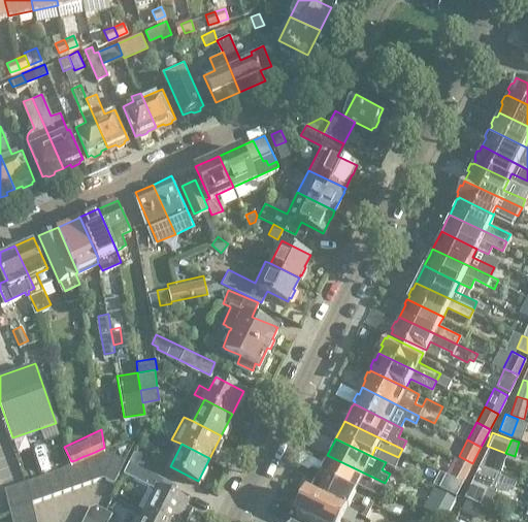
[(498,471),(505,453),(487,446),(480,463),(498,471)]
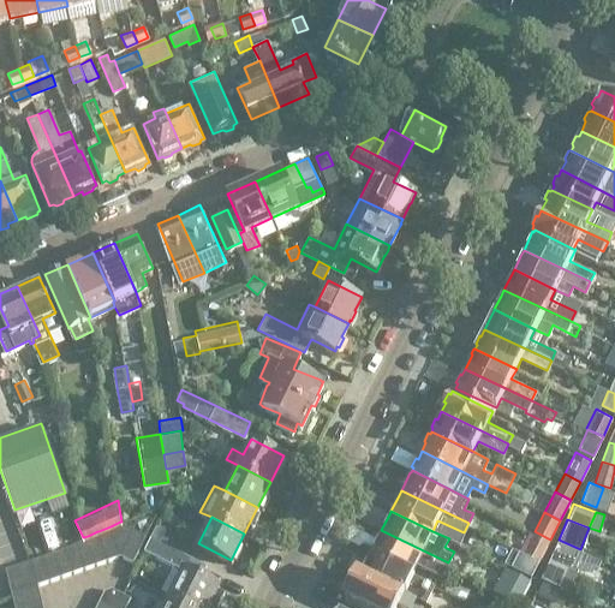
[(120,522),(111,526),(119,552),(132,559),(144,534),(120,522)]
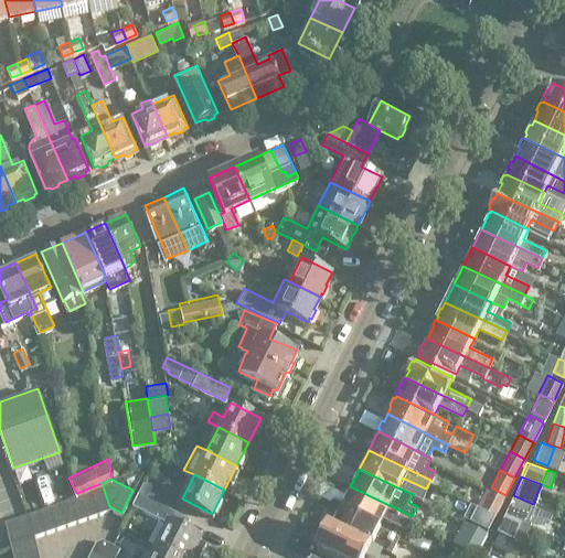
[(144,480),(138,492),(170,507),(176,495),(144,480)]
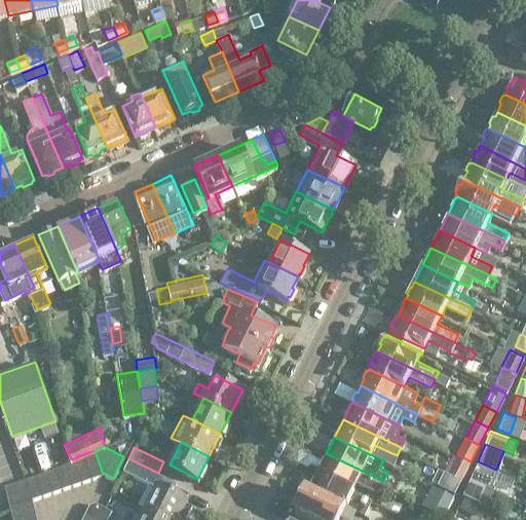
[(95,450),(84,454),(91,476),(102,472),(95,450)]
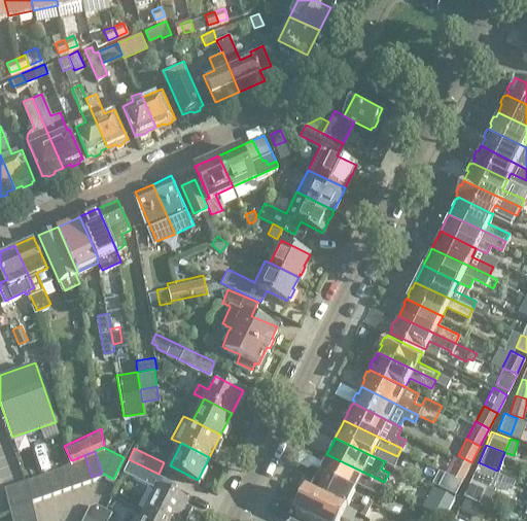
[(384,482),(326,454),(323,461),(318,473),(353,489),(358,479),(380,490),(384,482)]
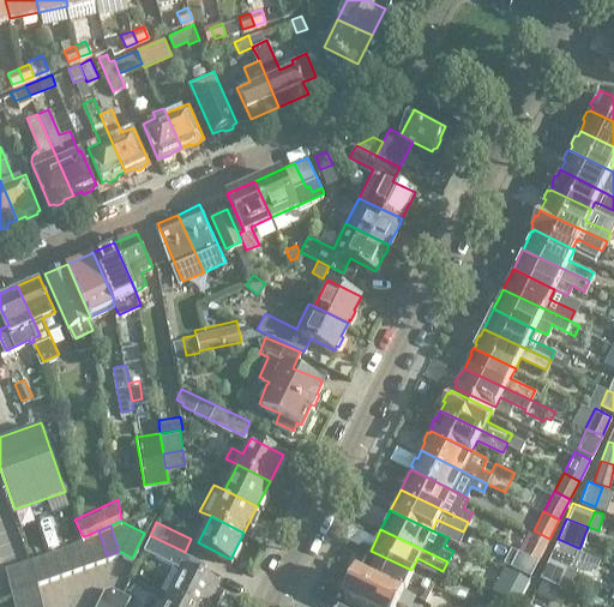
[(97,530),(88,535),(96,559),(107,556),(98,530),(97,530)]
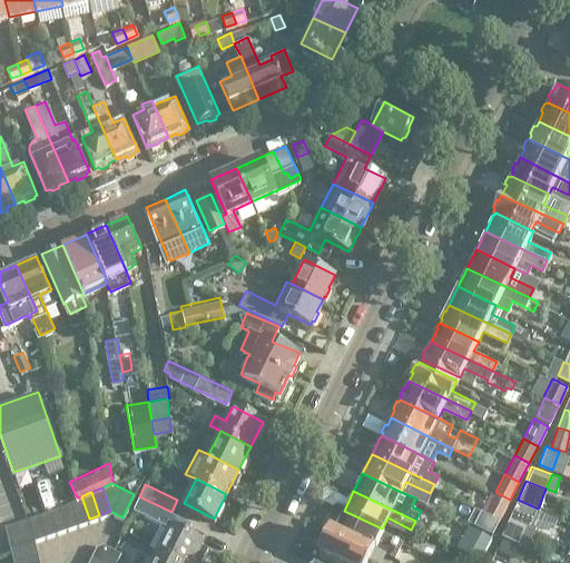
[(491,513),(500,517),(501,517),(510,500),(495,492),(485,510),(491,513)]
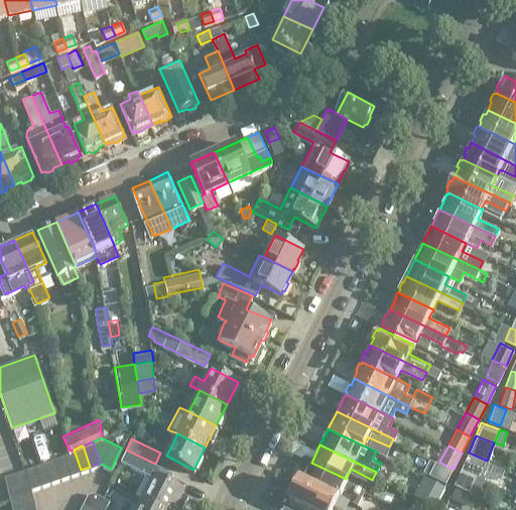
[(70,451),(63,454),(71,474),(81,470),(74,450),(70,451)]
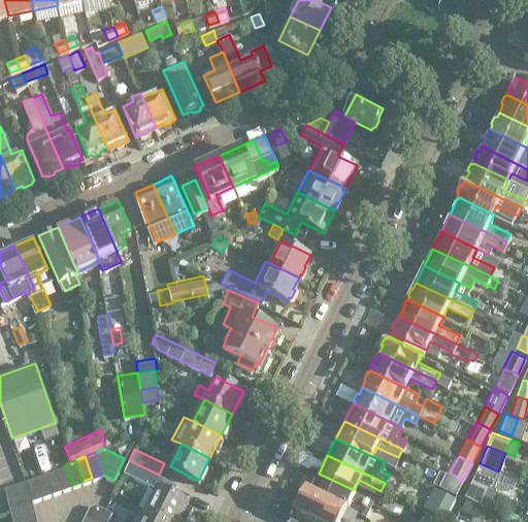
[(159,475),(129,460),(123,471),(153,486),(159,475)]
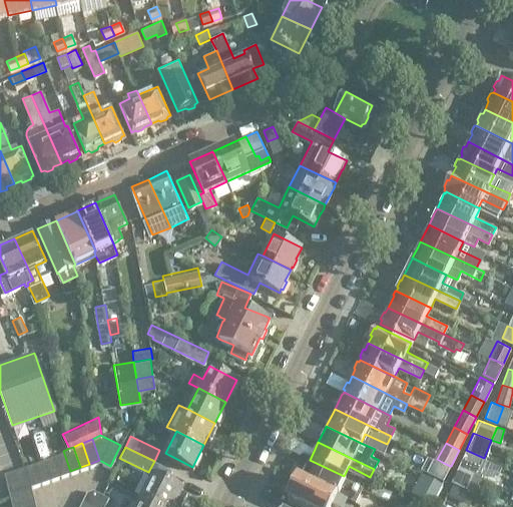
[(477,474),(484,458),(466,450),(459,466),(473,472),(477,474)]
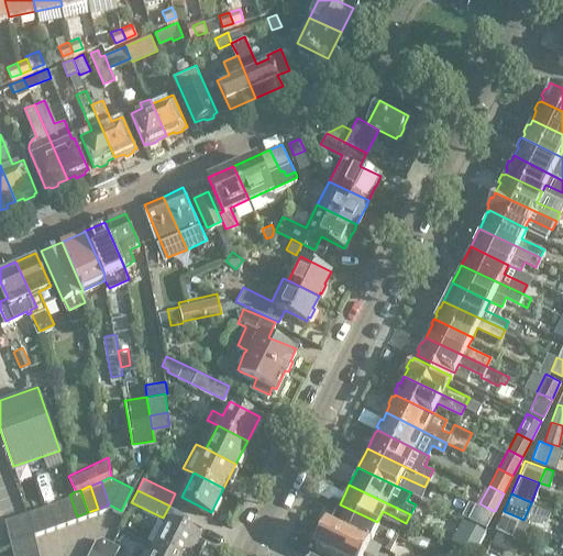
[(69,495),(59,499),(66,520),(77,516),(69,495)]
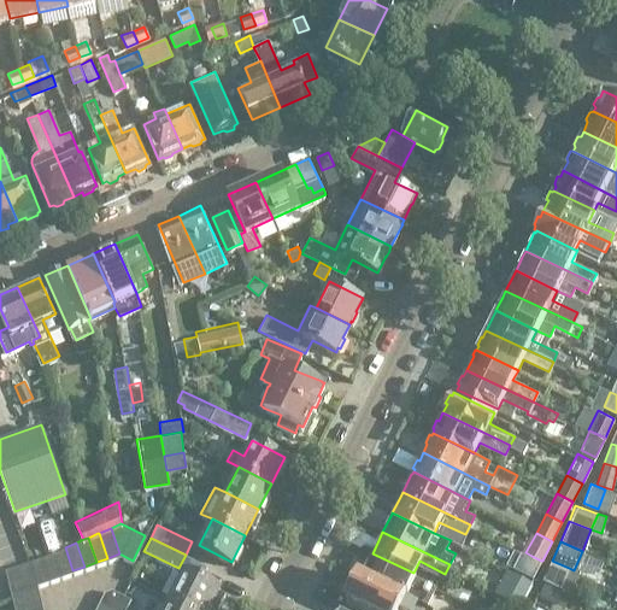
[(609,555),(589,546),(587,552),(606,561),(609,555)]
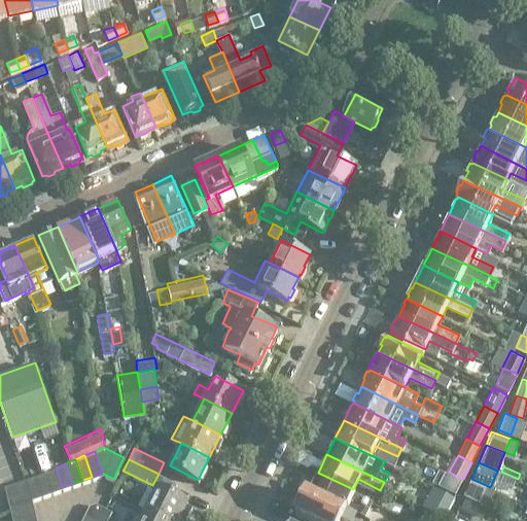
[(50,470),(45,471),(51,491),(62,487),(56,467),(50,470)]
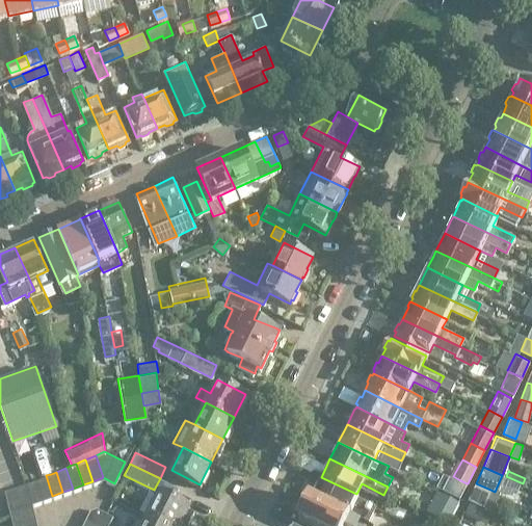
[(46,475),(35,479),(42,499),(52,496),(46,475)]
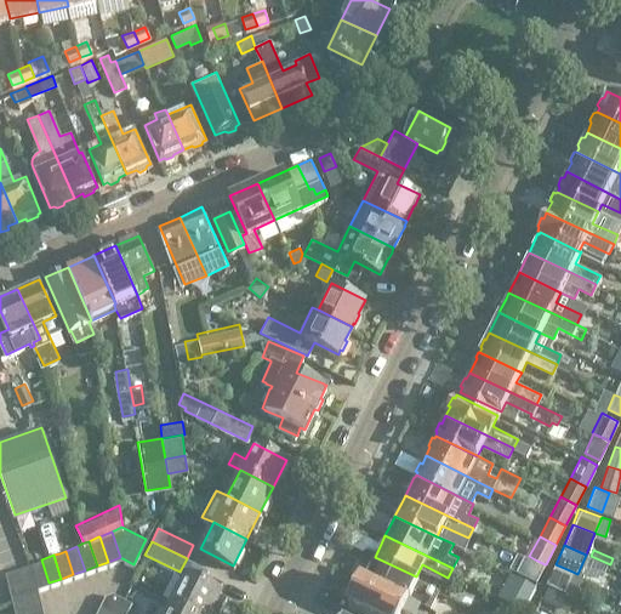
[(364,578),(427,609),(428,609),(438,589),(415,578),(416,576),(375,557),(372,560),(364,578)]
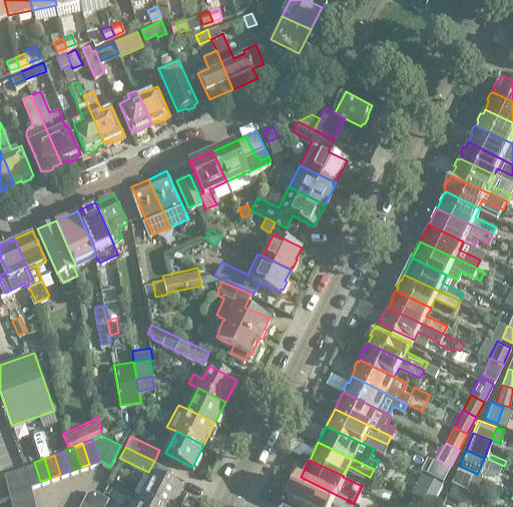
[(34,462),(24,465),(31,485),(40,481),(34,462)]
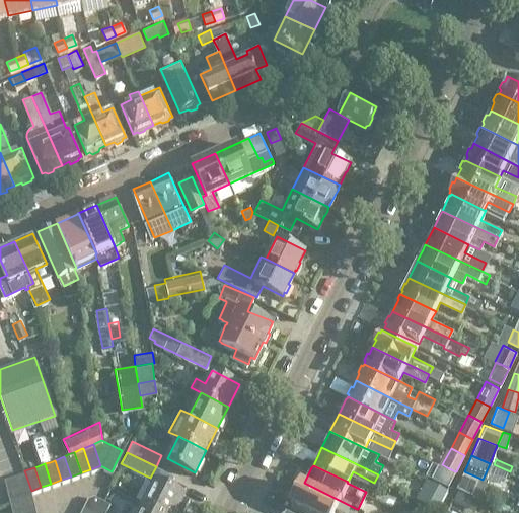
[(455,471),(447,467),(441,481),(448,484),(455,471)]
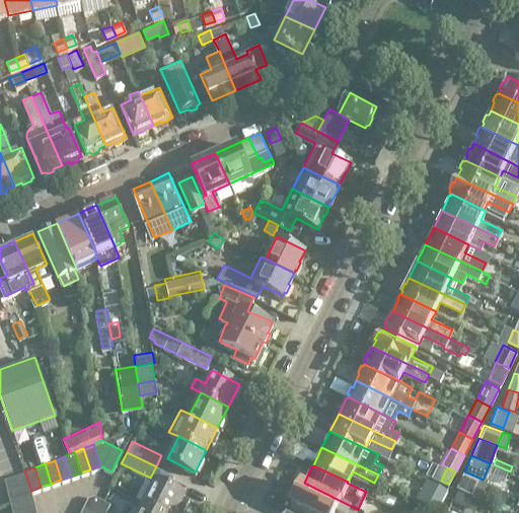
[(24,470),(4,478),(9,498),(11,507),(33,502),(31,493),(31,491),(24,470)]
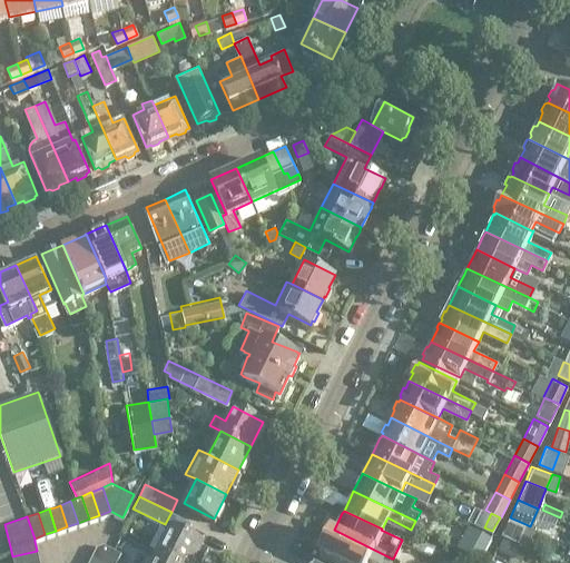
[(518,541),(526,524),(510,517),(503,534),(518,541)]
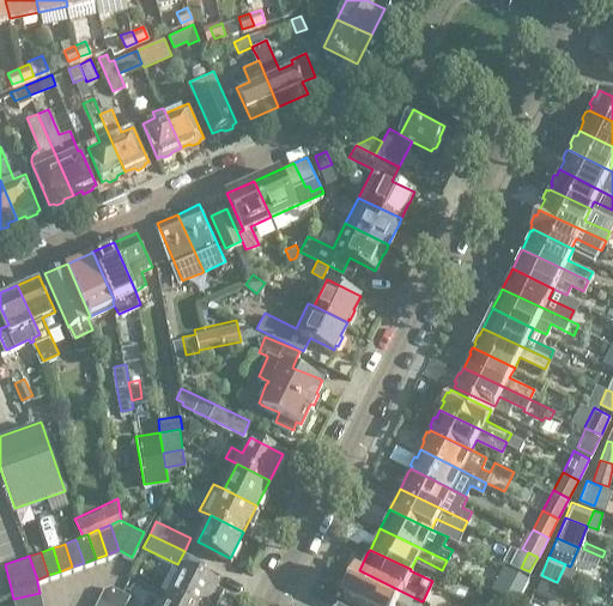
[(183,564),(170,592),(198,605),(206,605),(219,582),(183,564)]
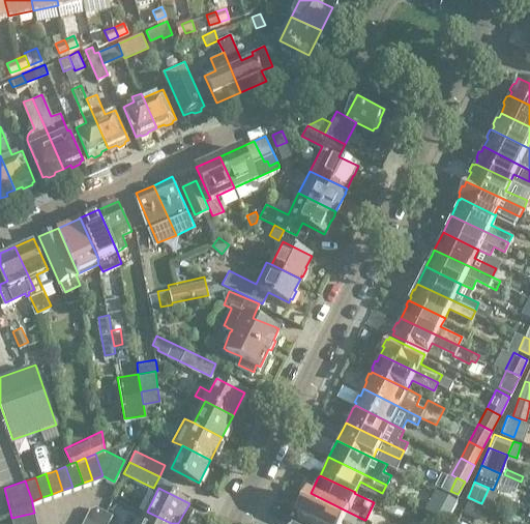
[(365,520),(364,520),(311,493),(308,492),(297,516),(314,523),(342,523),(343,523),(346,523),(373,523),(365,520)]
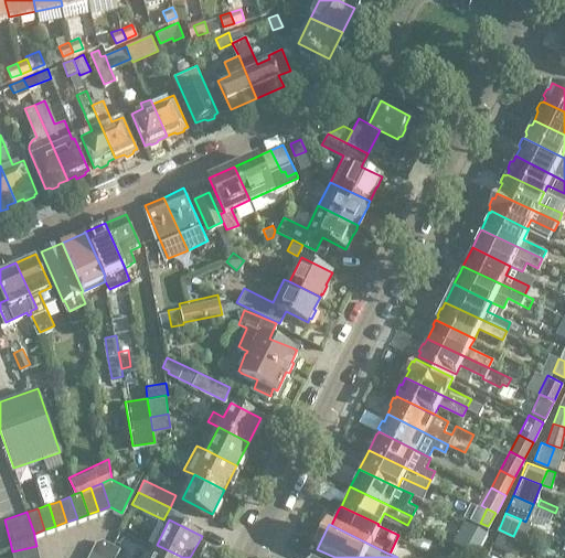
[(475,553),(487,532),(472,524),(460,545),(475,553)]
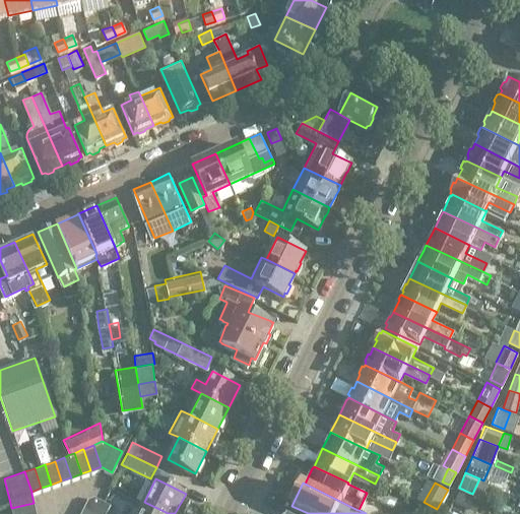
[(467,506),(472,494),(459,488),(453,500),(467,506)]
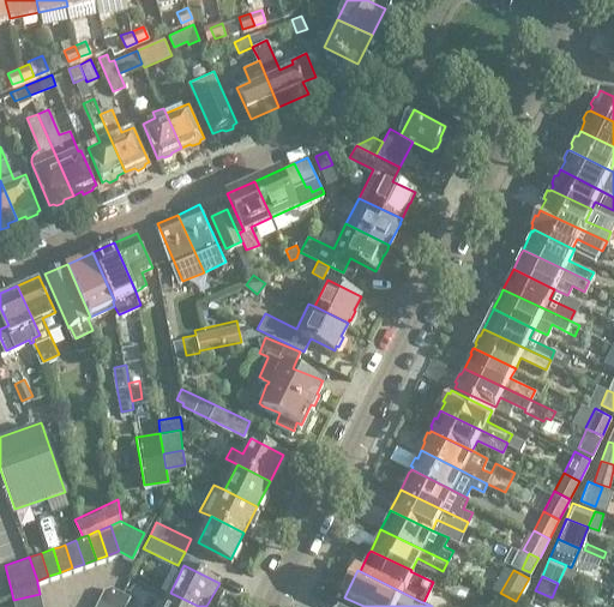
[(98,599),(113,606),(122,606),(131,595),(108,582),(104,588),(98,599)]
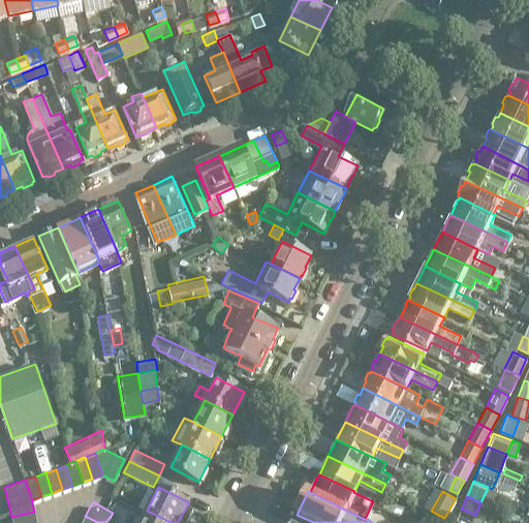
[(520,514),(510,510),(507,516),(518,520),(520,514)]
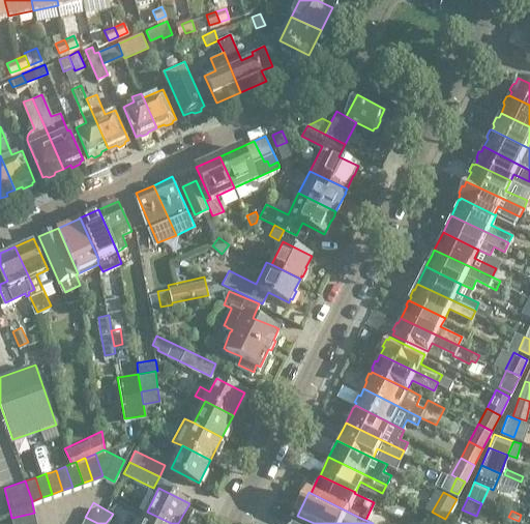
[(171,523),(147,512),(140,523),(171,523)]
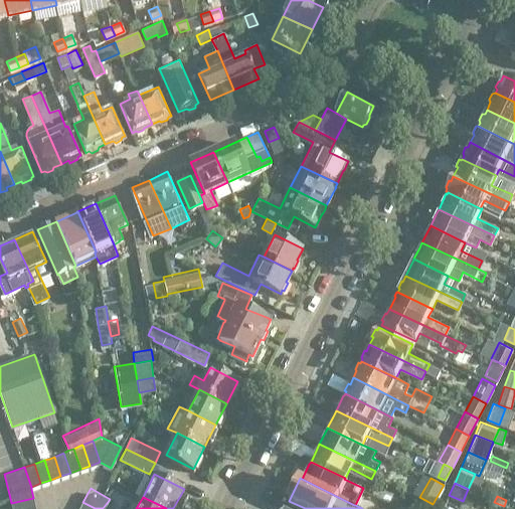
[(33,498),(11,503),(12,508),(28,508),(36,507),(33,498)]
